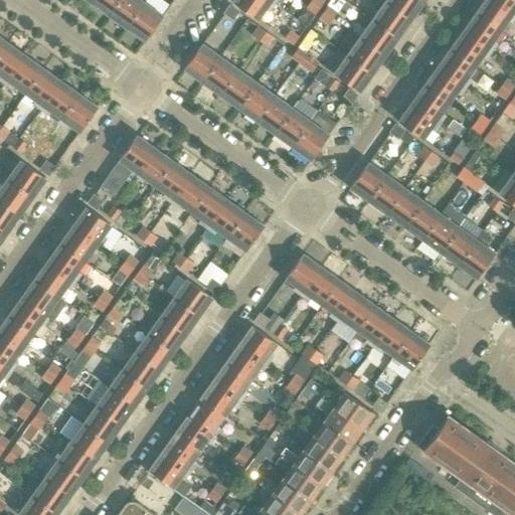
[(92,0),(90,3),(108,15),(118,0),(92,0)]
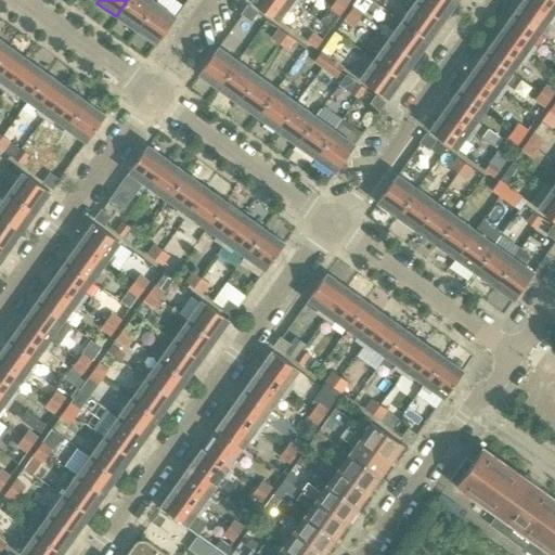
[(127,0),(116,16),(136,30),(155,3),(151,0),(127,0)]
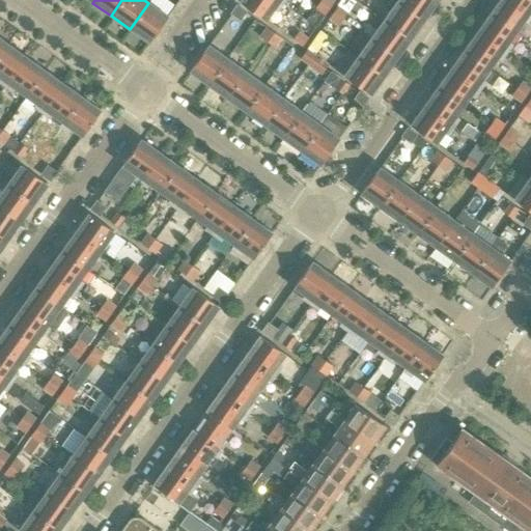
[(282,4),(275,0),(240,0),(239,2),(266,21),(274,9),(277,11),(282,4)]
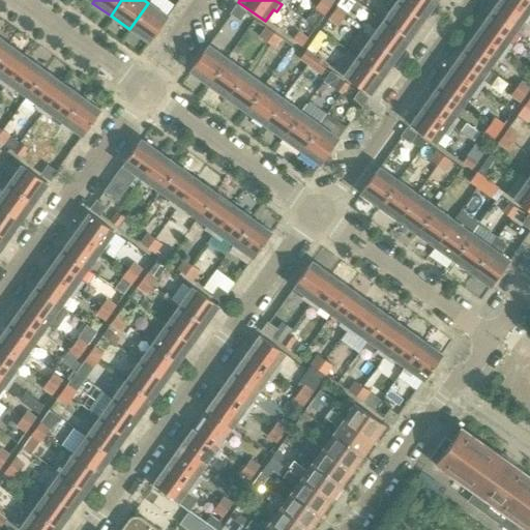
[(320,0),(314,9),(323,17),(333,1),(333,0),(320,0)]
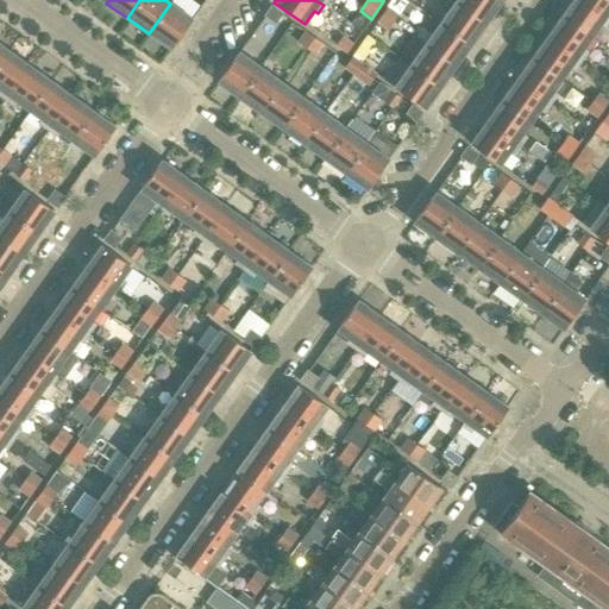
[(391,0),(388,5),(382,13),(393,22),(399,13),(401,14),(402,12),(405,10),(410,1),(409,0),(391,0)]
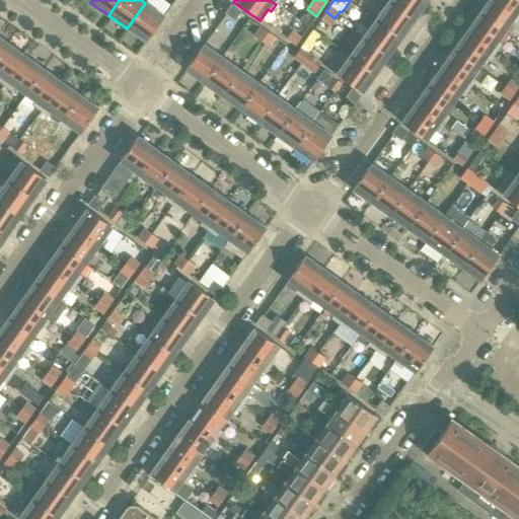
[(424,0),(388,0),(387,1),(414,20),(427,1),(424,0)]
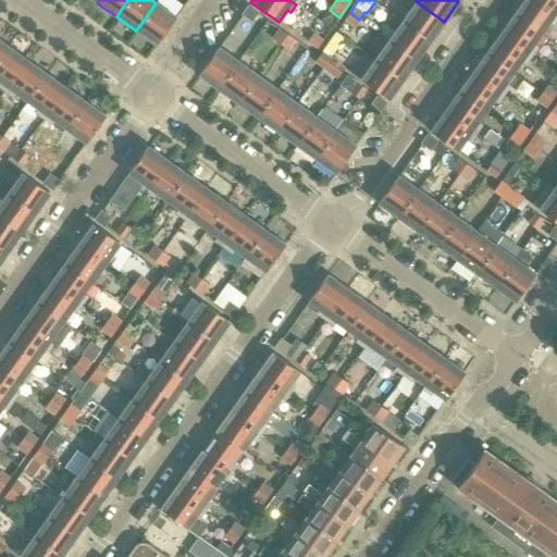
[(556,15),(536,0),(523,0),(514,14),(541,34),(549,22),(553,24),(556,17),(556,15)]
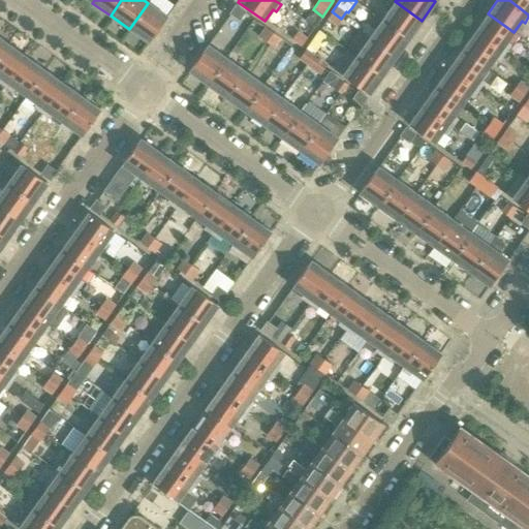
[(528,0),(509,0),(528,14),(528,0)]
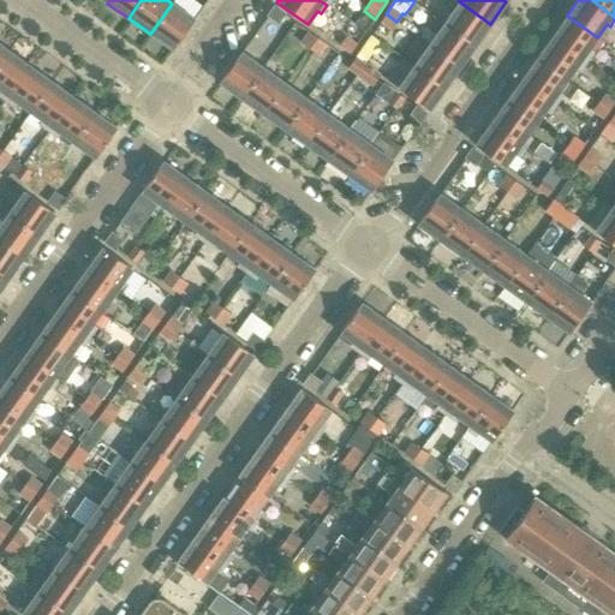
[(459,1),(445,23),(476,45),(490,24),(459,1)]
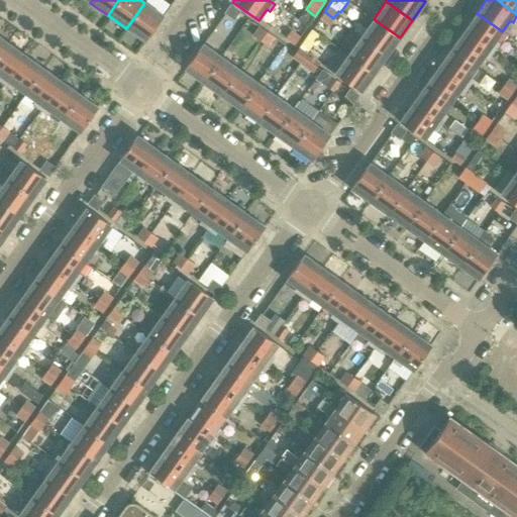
[(144,3),(126,28),(144,41),(163,16),(144,3)]
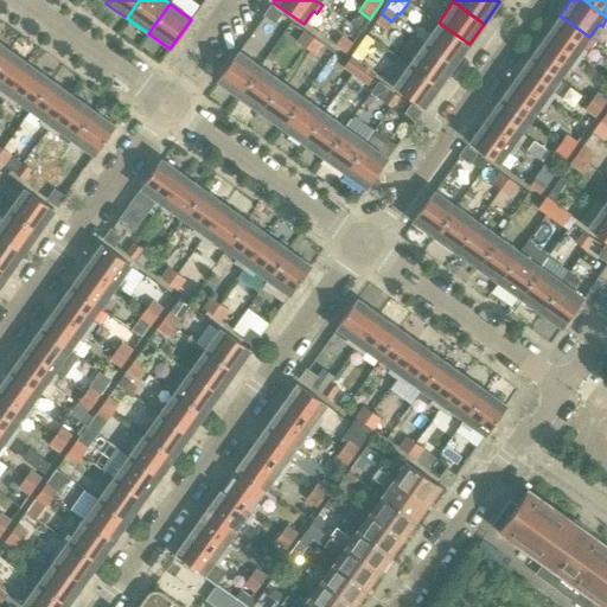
[(263,16),(264,17),(274,23),(280,13),(270,6),(263,16)]
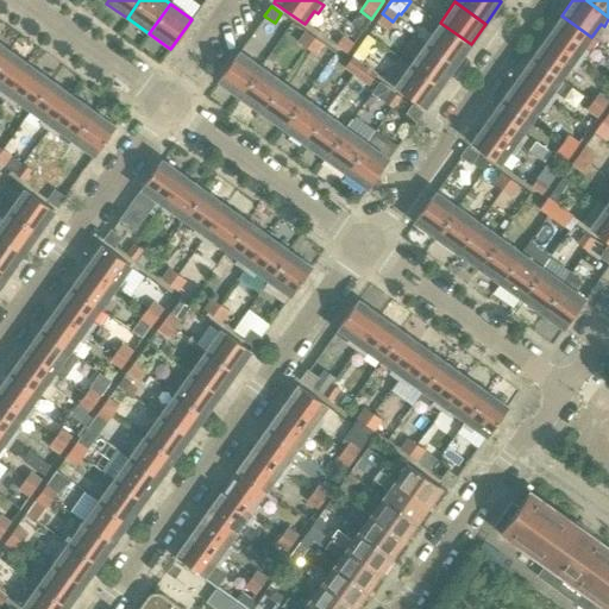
[(371,19),(360,11),(359,11),(350,24),(362,32),(371,19)]
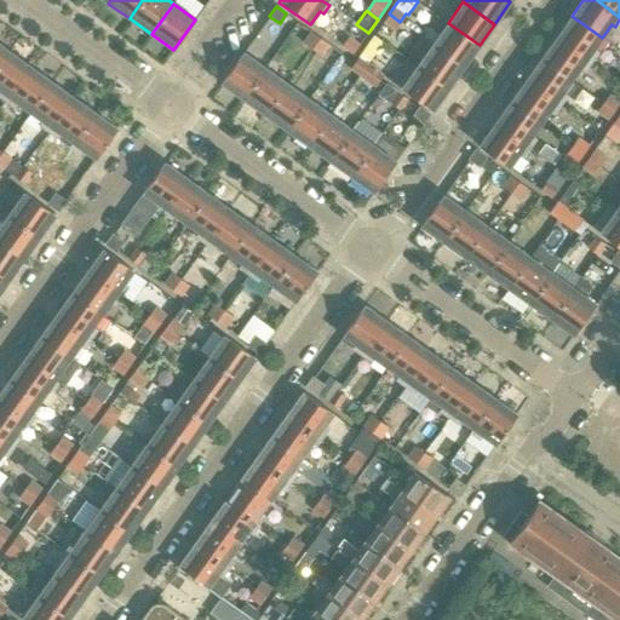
[(400,22),(389,13),(383,22),(394,30),(400,22)]
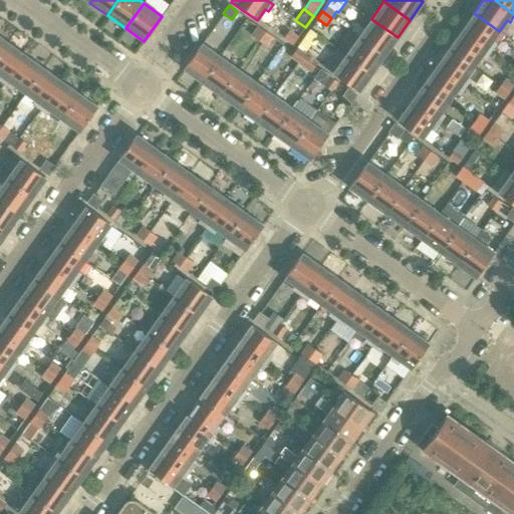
[(474,13),(461,31),(490,51),(495,44),(491,41),(499,31),(474,13)]
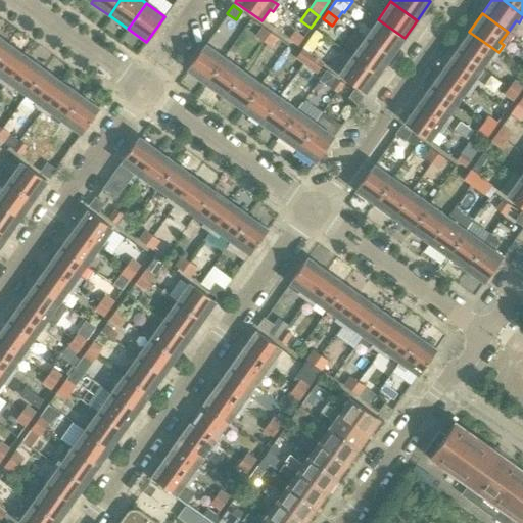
[(370,30),(365,38),(390,57),(405,38),(378,19),(370,14),(363,25),(370,30)]
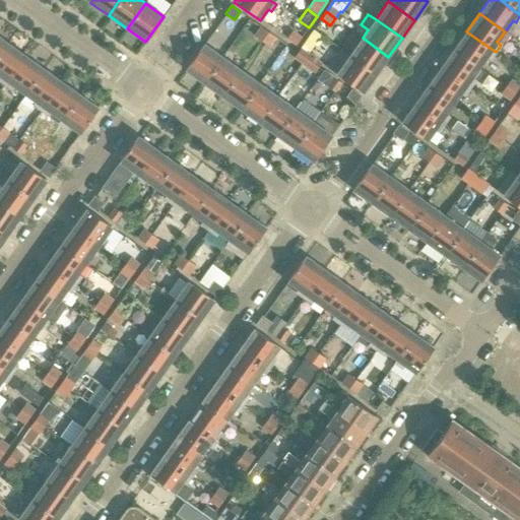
[(253,36),(261,42),(268,31),(260,26),(253,36)]
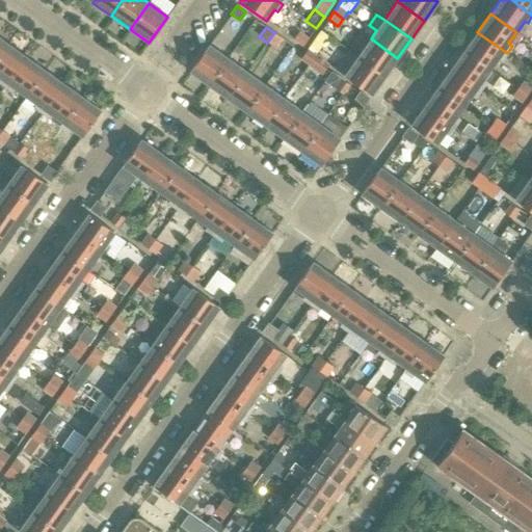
[(298,31),(293,40),(302,47),(309,37),(298,31)]
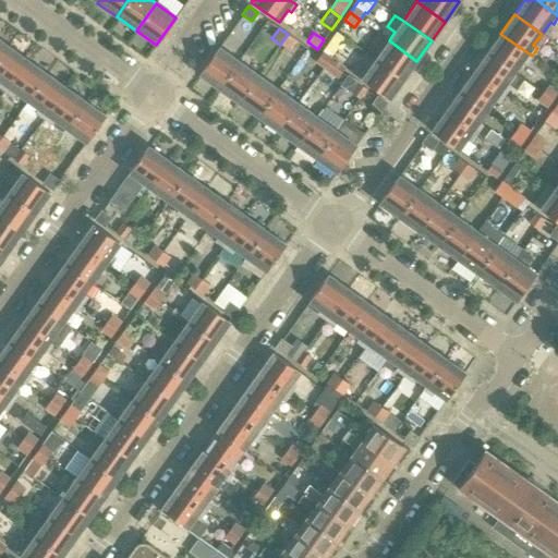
[(336,33),(322,52),(329,58),(343,38),(336,33)]
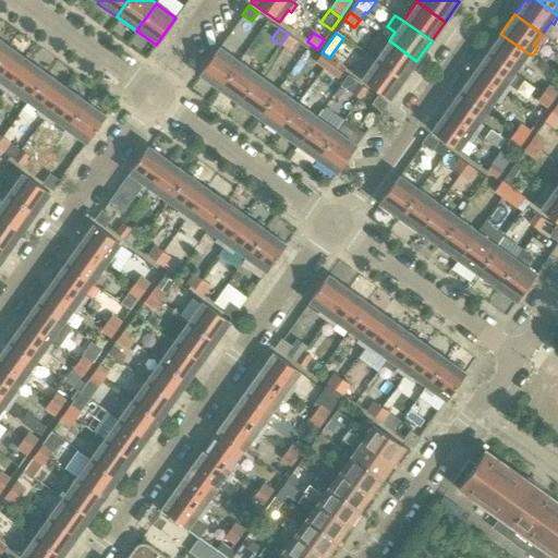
[(288,34),(280,45),(288,50),(295,39),(288,34)]
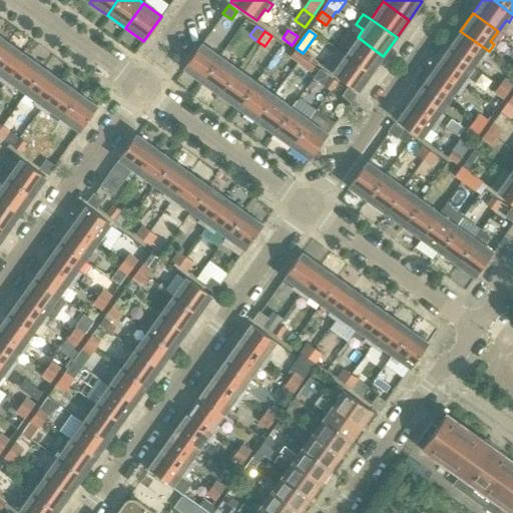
[(460,31),(447,48),(473,66),(480,56),(483,58),(489,51),(460,31)]
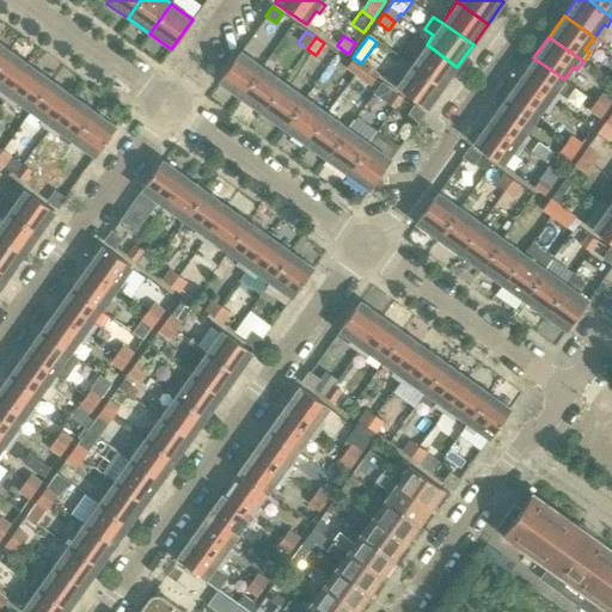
[(427,44),(411,66),(442,89),(457,67),(427,44)]
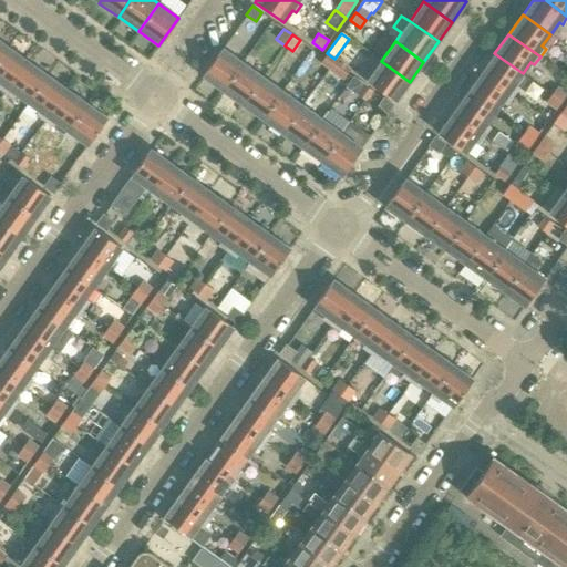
[(0,89),(4,92),(27,60),(7,45),(0,54),(0,89)]
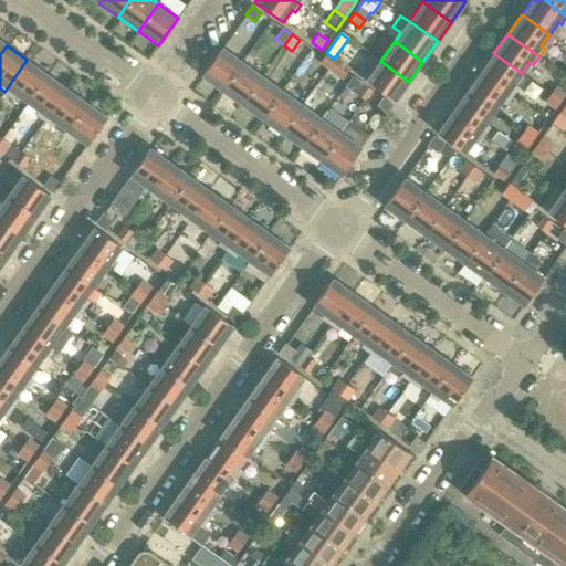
[(201,76),(222,91),(242,63),(222,49),(201,76)]
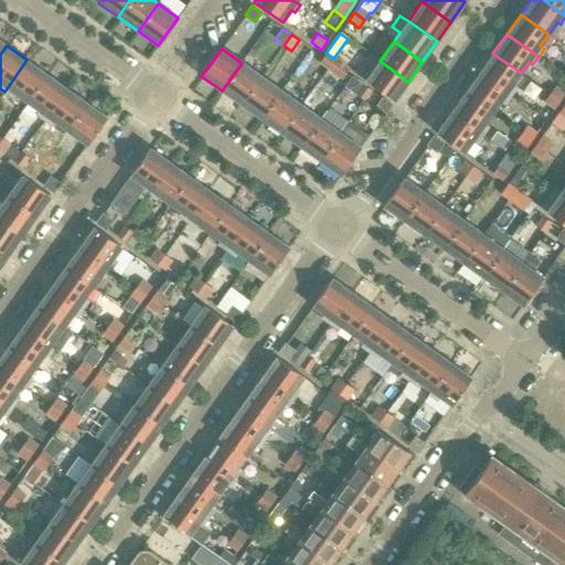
[(319,63),(327,68),(333,59),(326,53),(319,63)]
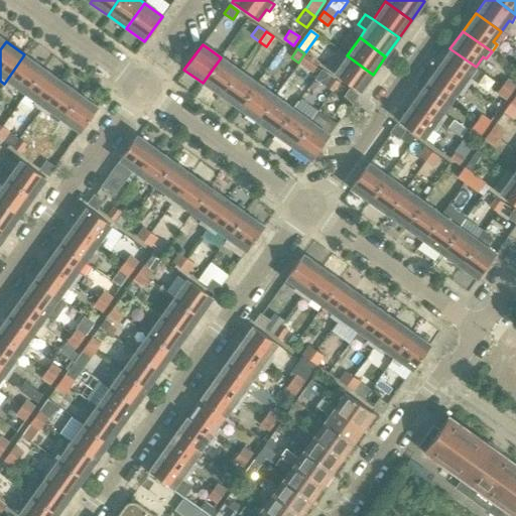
[(449,48),(437,67),(466,88),(471,80),(468,78),(476,67),(449,48)]
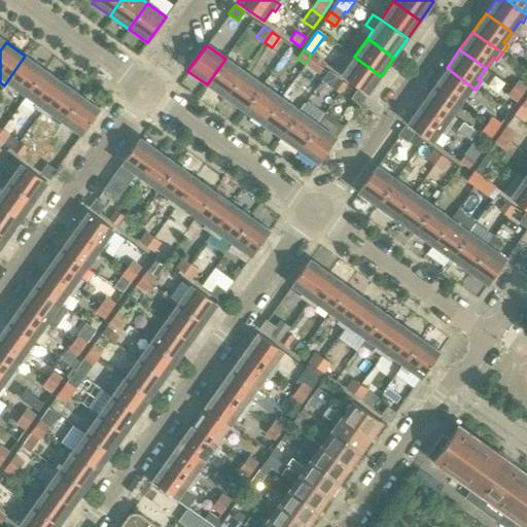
[(312,55),(311,55),(305,64),(318,74),(322,68),(325,64),(312,55)]
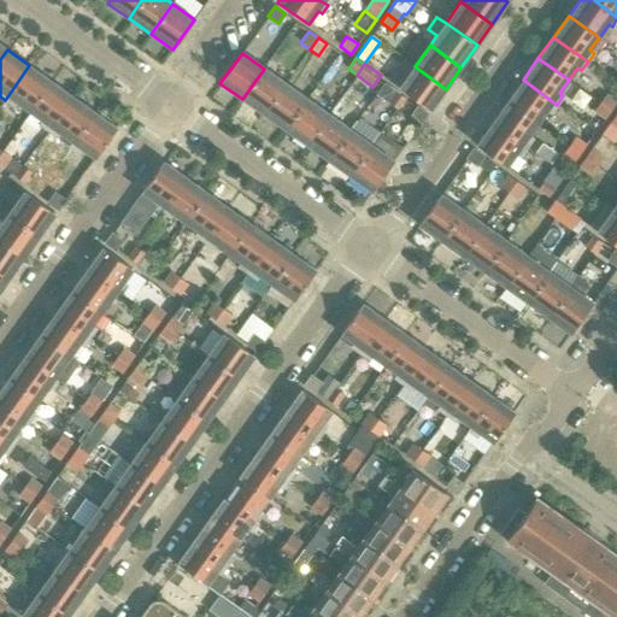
[(18,103),(30,111),(52,82),(29,65),(5,100),(6,101),(15,107),(18,103)]
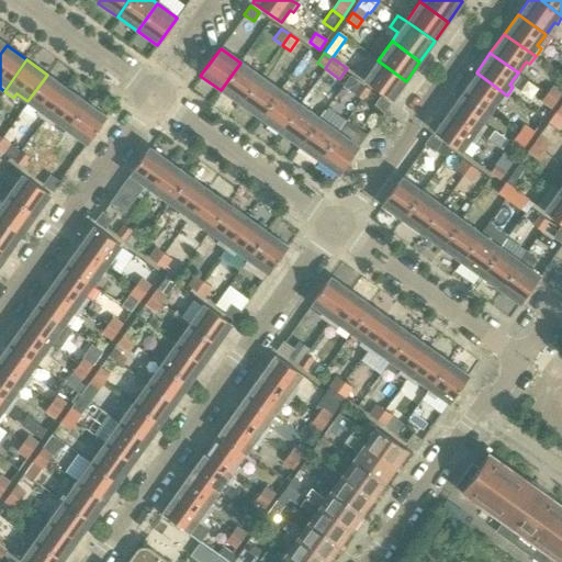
[(406,81),(378,60),(363,80),(392,100),(406,81)]
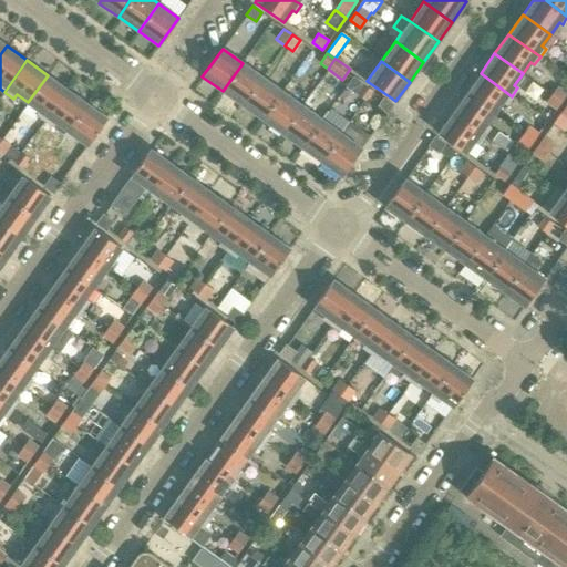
[(223,91),(241,105),(263,76),(243,63),(223,91)]
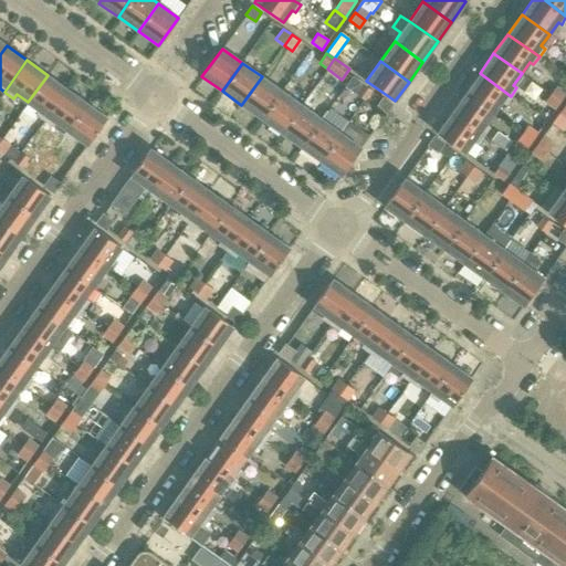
[(480,73),(465,93),(493,113),(502,102),(505,104),(511,96),(480,73)]
